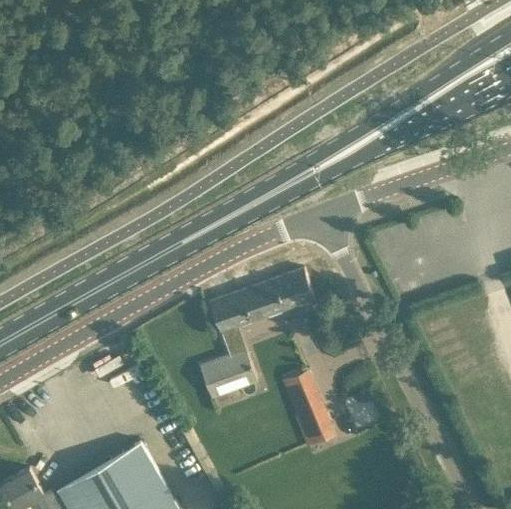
[(305,268),(212,301),(222,332),(239,326),(303,303),(307,314),(319,310),(315,299),(316,298),(305,268)]
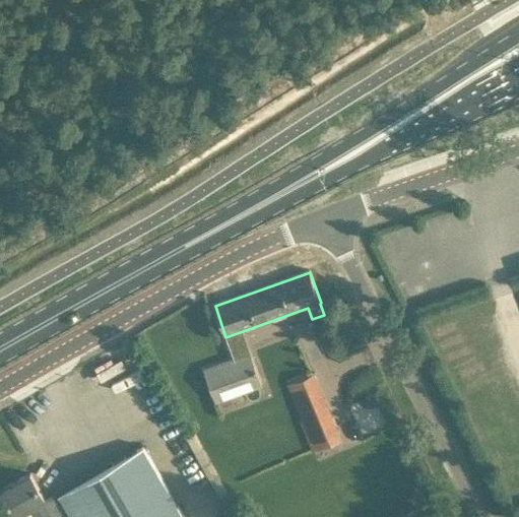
[(240,360),(205,372),(215,403),(262,387),(251,356),(240,360)]
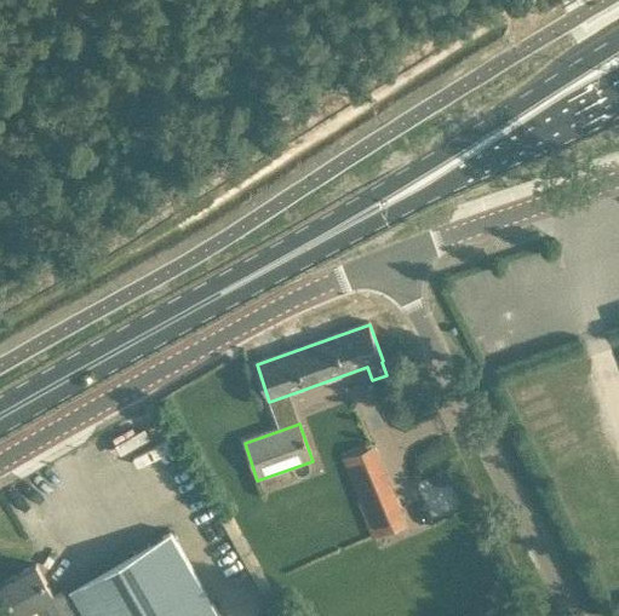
[(359,506),(372,539),(407,524),(374,448),(344,460),(364,505),(359,506)]
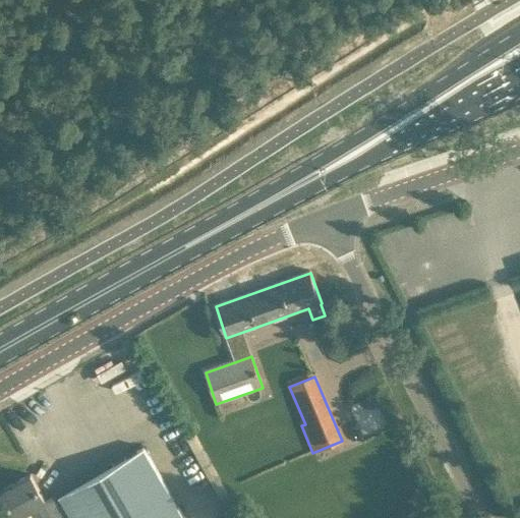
[(32,476),(1,494),(11,511),(14,517),(17,517),(32,510),(36,517),(182,517),(154,467),(145,450),(61,498),(47,506),(45,502),(46,501),(32,476)]
